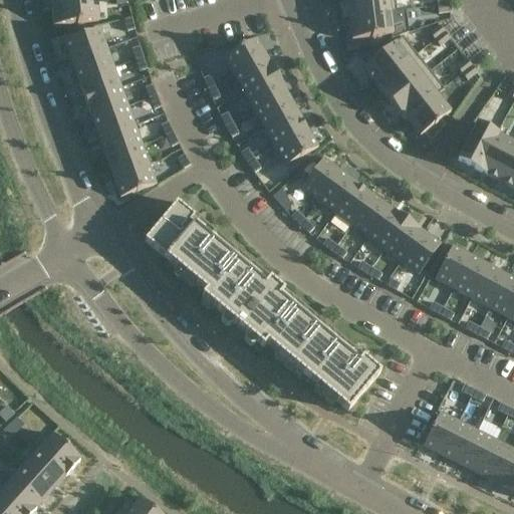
[(95,0),(92,0),(50,4),(52,26),(77,24),(77,25),(81,24),(81,23),(98,22),(95,0)]
